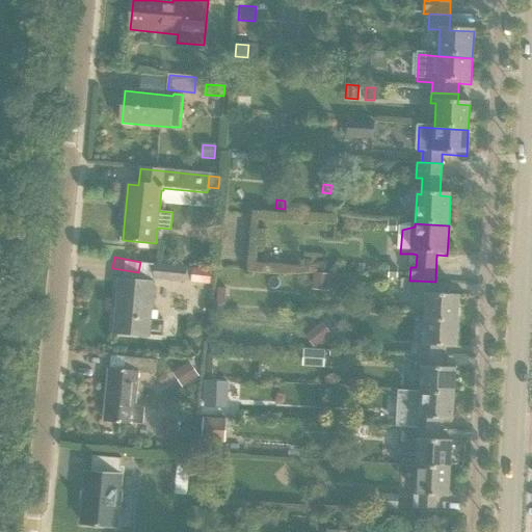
[(155,264),(153,278),(185,282),(186,267),(155,264)]
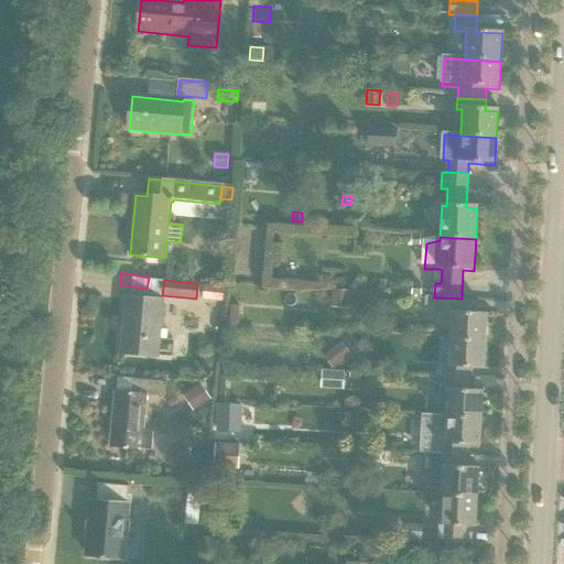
[(223,301),(225,285),(204,283),(203,299),(223,301)]
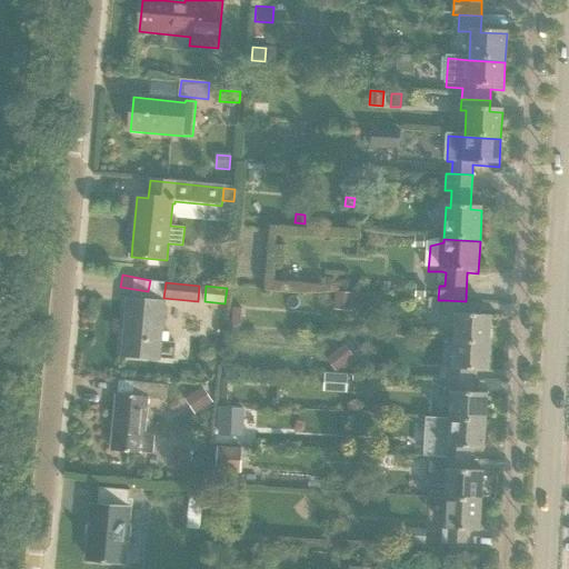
[(352,307),(353,295),(336,293),(335,306),(352,307)]
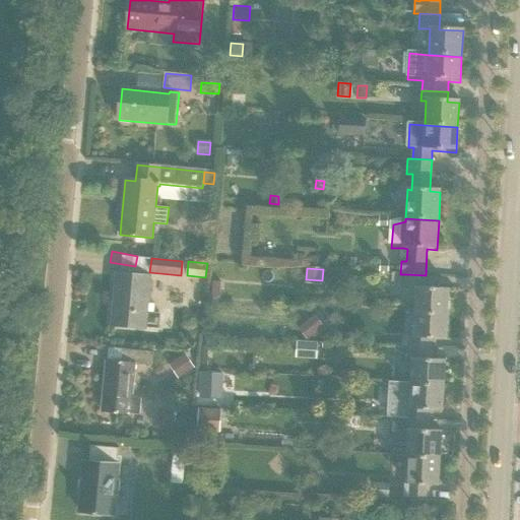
[(150,276),(116,273),(111,326),(145,329),(145,326),(160,328),(161,313),(147,312),(150,276)]
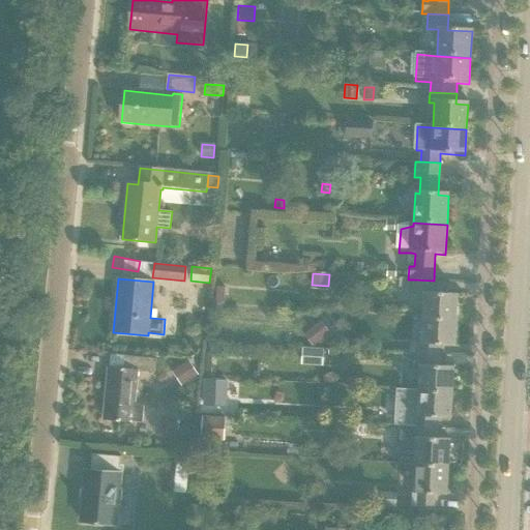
[(414,280),(413,294),(424,294),(423,320),(455,322),(458,293),(433,291),(434,281),(414,280)]
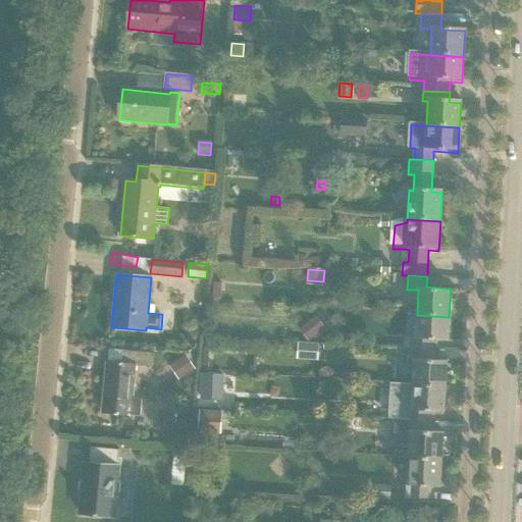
[(213,282),(213,298),(221,298),(221,282),(213,282)]
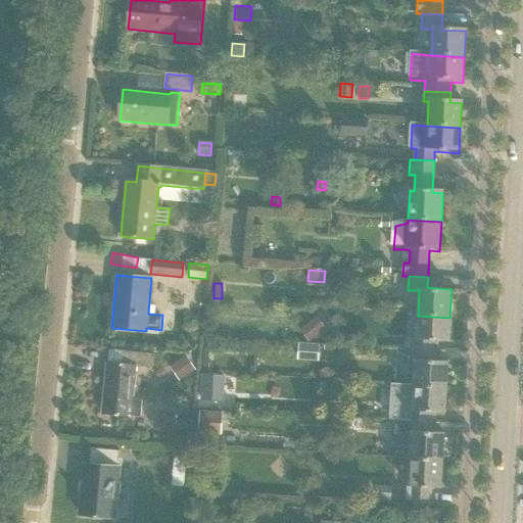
[(411,341),(410,351),(436,352),(437,342),(448,343),(449,318),(418,316),(416,341),(411,341)]
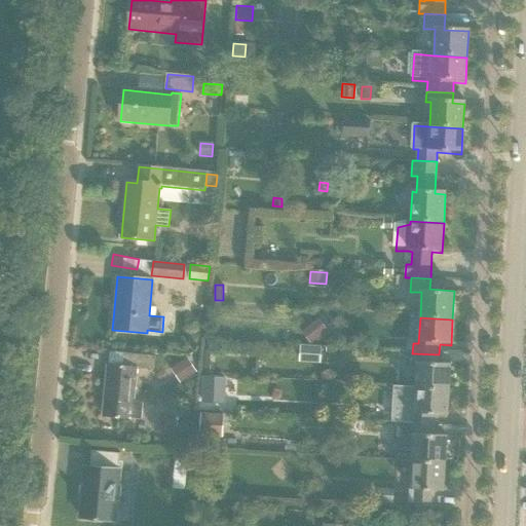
[(318,318),(304,330),(312,341),(327,330),(318,318)]
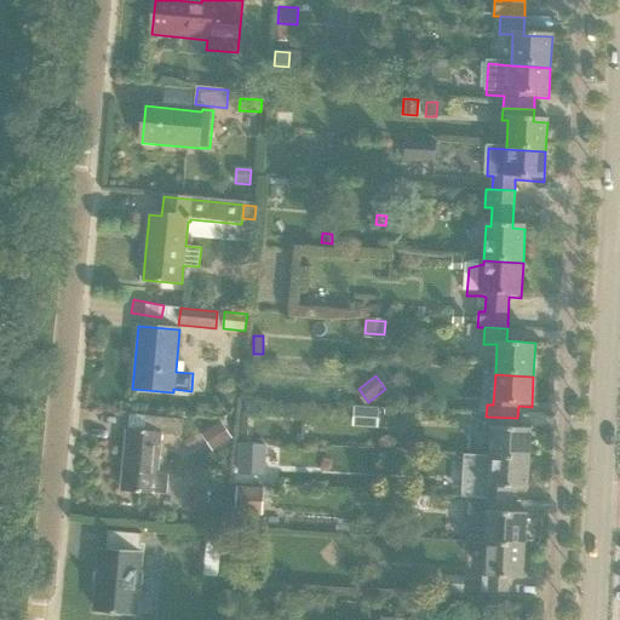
[(378,409),(355,407),(354,422),(377,424),(378,409)]
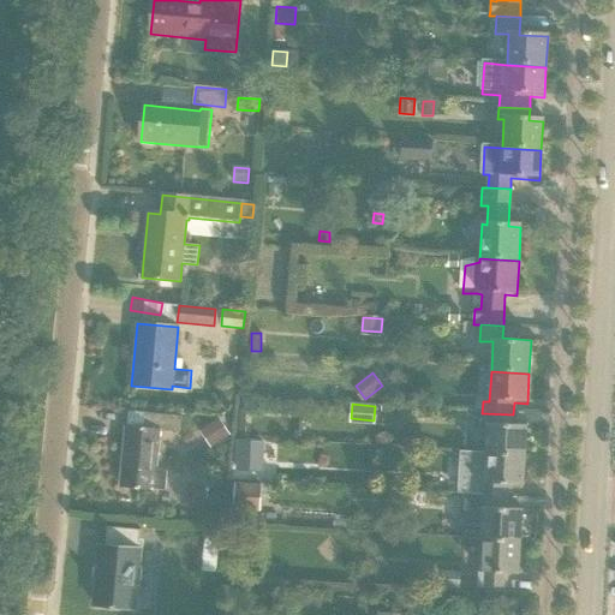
[(168,470),(155,469),(159,431),(180,434),(181,417),(147,413),(144,429),(127,427),(121,487),(166,490),(168,470)]
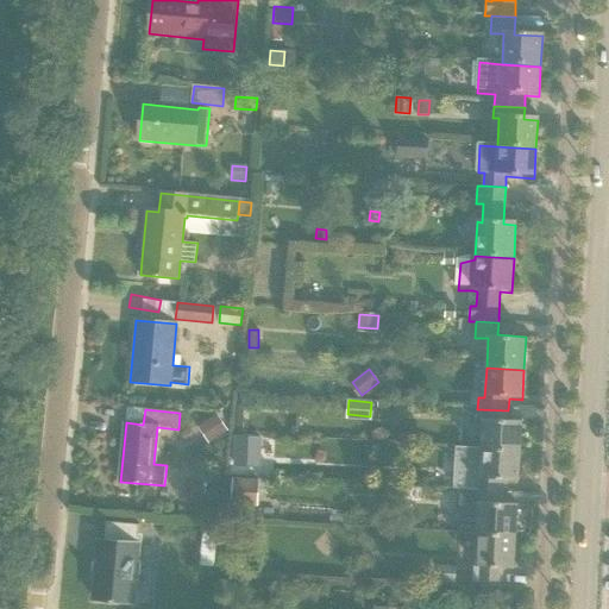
[(483,421),(481,451),(520,453),(522,424),(508,422),(508,410),(477,409),(477,421),(483,421)]
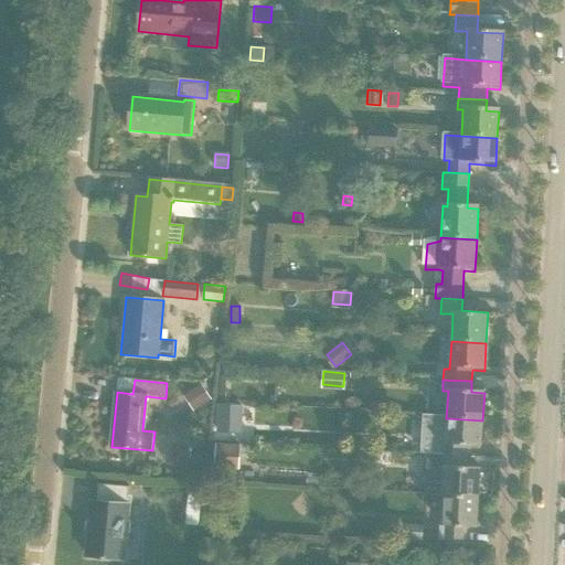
[(201,385),(189,393),(199,408),(211,401),(201,385)]
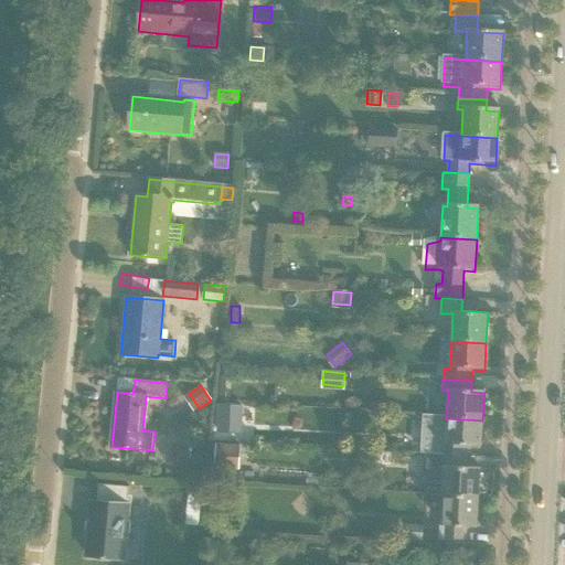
[(242,434),(243,407),(219,406),(217,433),(242,434)]
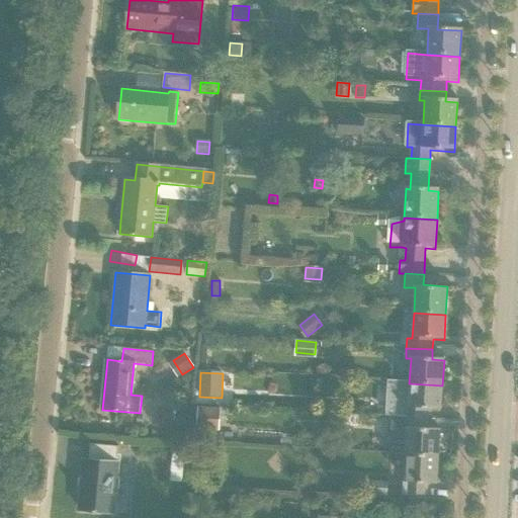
[(390,382),(387,417),(402,418),(402,419),(428,420),(429,410),(441,411),(442,385),(409,383),(390,382)]
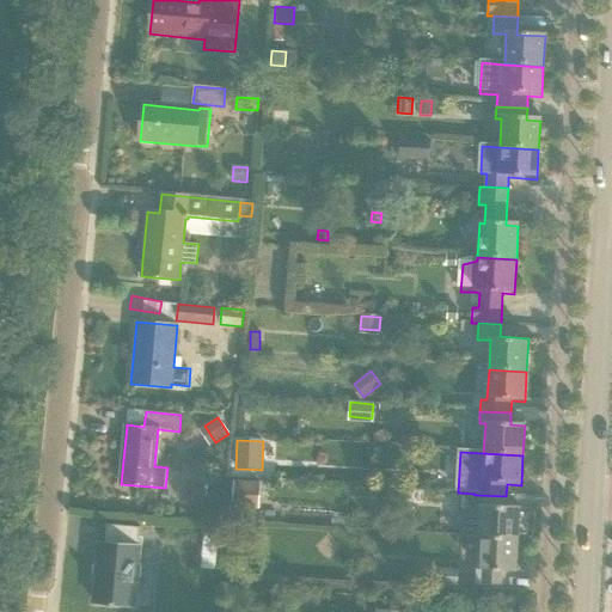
[(457,490),(457,481),(433,478),(433,488),(457,490)]
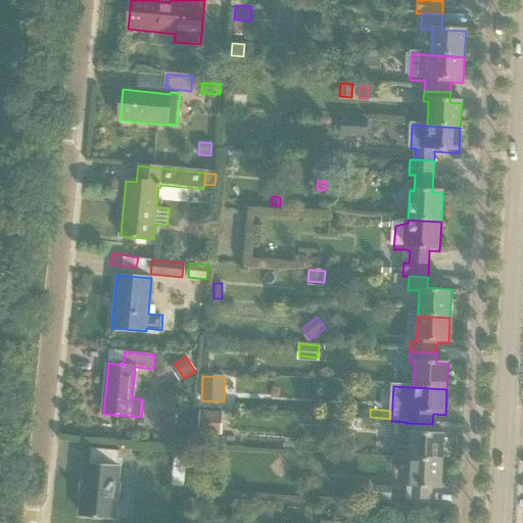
[(200,411),(198,433),(222,435),(223,412),(200,411)]
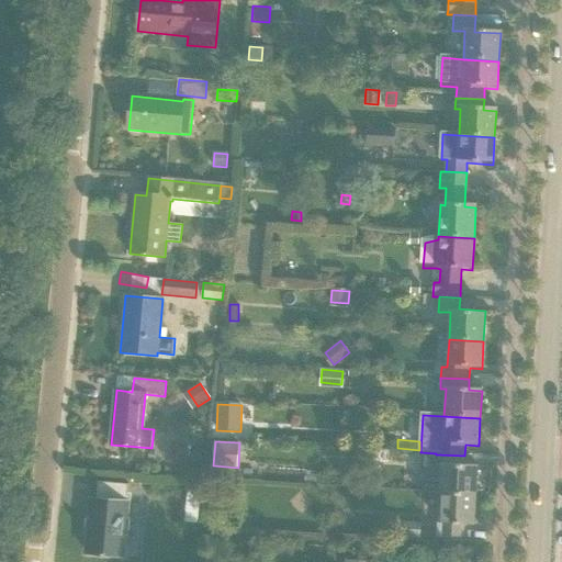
[(426,461),(424,490),(440,491),(440,495),(475,497),(476,468),(464,467),(464,456),(436,454),(436,462),(426,461)]
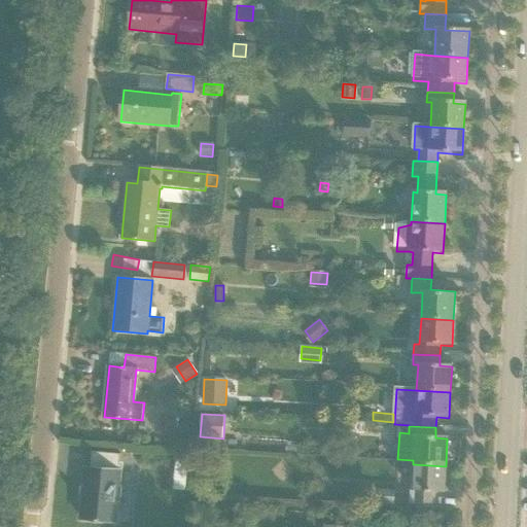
[(119,504),(120,487),(116,487),(119,456),(91,453),(90,470),(85,470),(83,488),(79,488),(78,503),(82,504),(80,521),(94,522),(94,524),(97,525),(97,522),(113,524),(115,503),(119,504)]
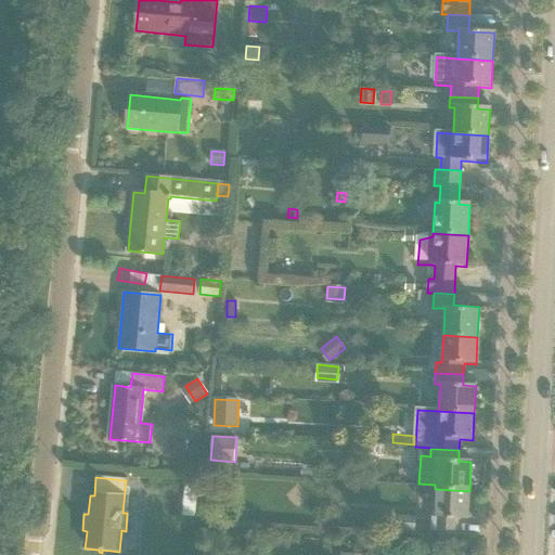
[(469,491),(435,489),(433,518),(440,518),(439,531),(454,532),(455,520),(467,520),(469,491)]
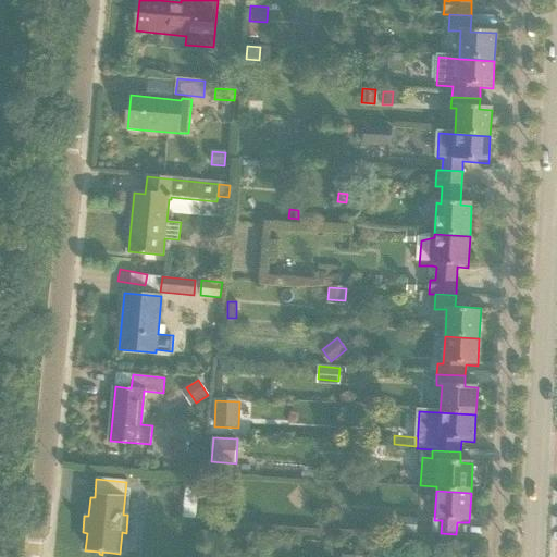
[(390,518),(388,536),(403,537),(404,519),(390,518)]
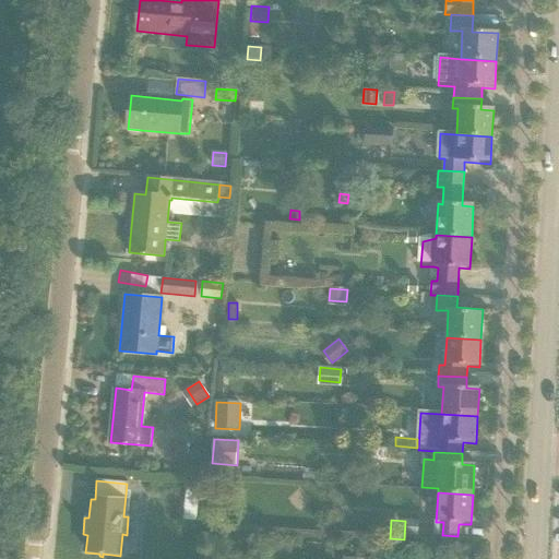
[(320,558),(321,542),(306,542),(304,558),(320,558)]
